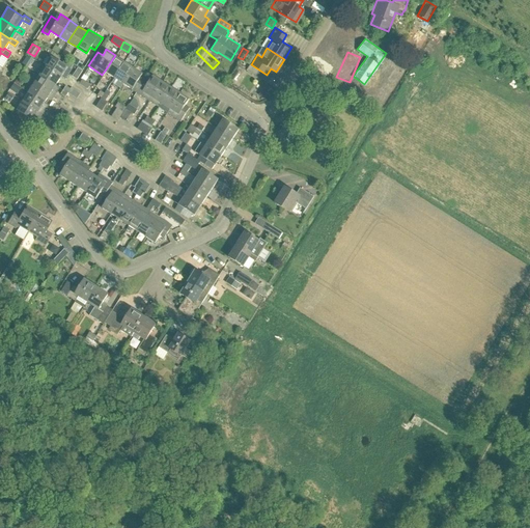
[(61,75),(60,76),(64,78),(64,77),(71,68),(70,67),(72,62),(73,62),(63,57),(61,61),(51,55),(45,64),(61,75)]
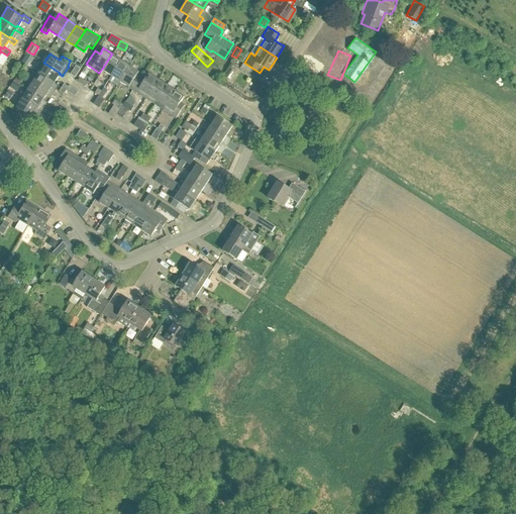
[(102,69),(110,74),(120,59),(112,54),(102,69)]
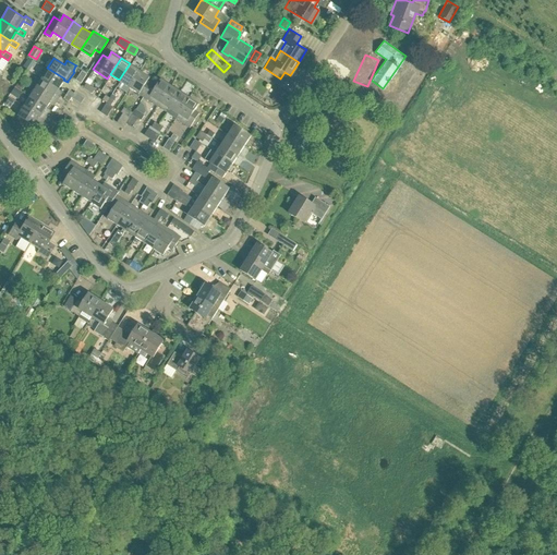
[(129,85),(138,69),(130,63),(119,80),(129,85)]
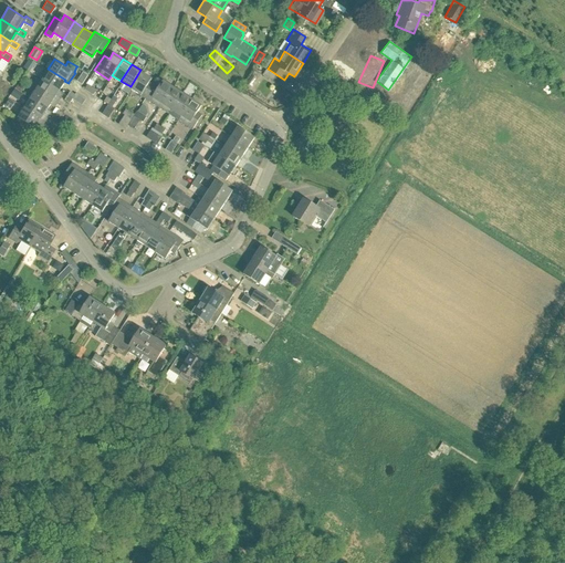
[(273,81),(278,75),(265,68),(262,73),(273,81)]
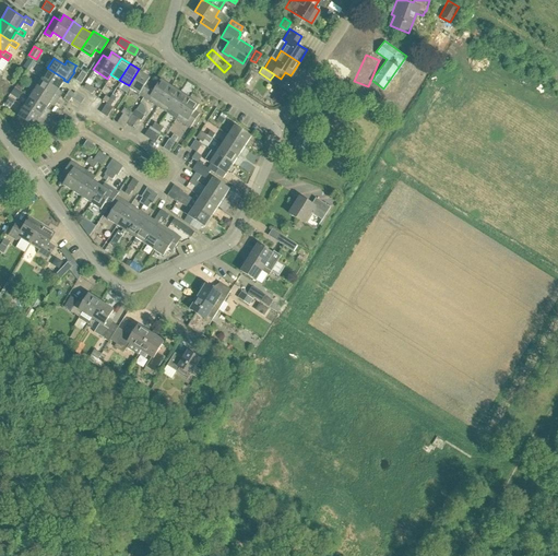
[(59,87),(63,80),(64,79),(47,68),(42,77),(59,87)]
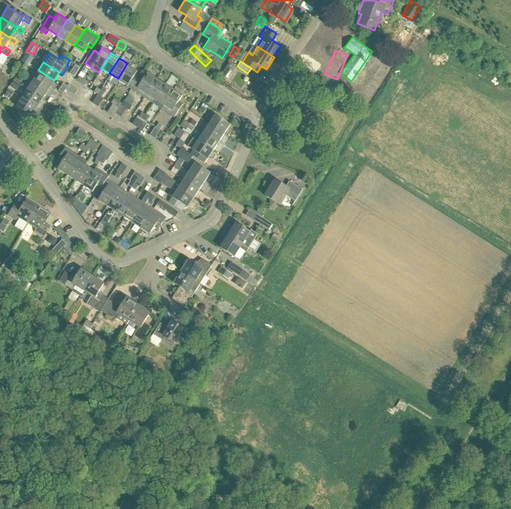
[(222,62),(216,69),(227,79),(234,72),(222,62)]
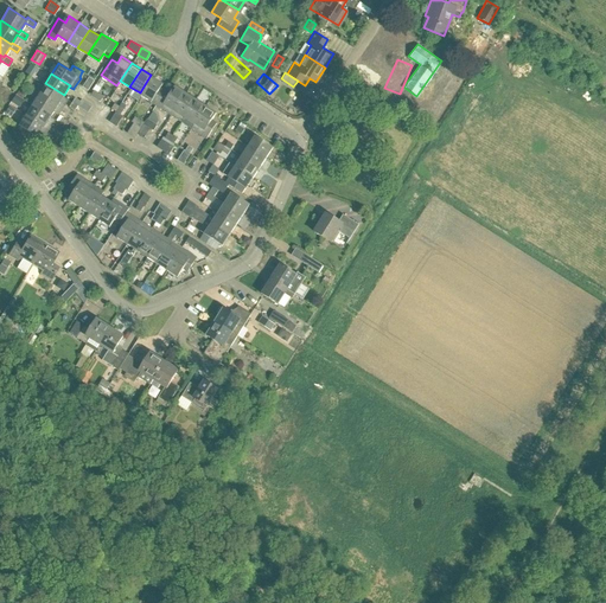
[(155,103),(163,91),(158,88),(163,82),(151,75),(140,92),(155,103)]
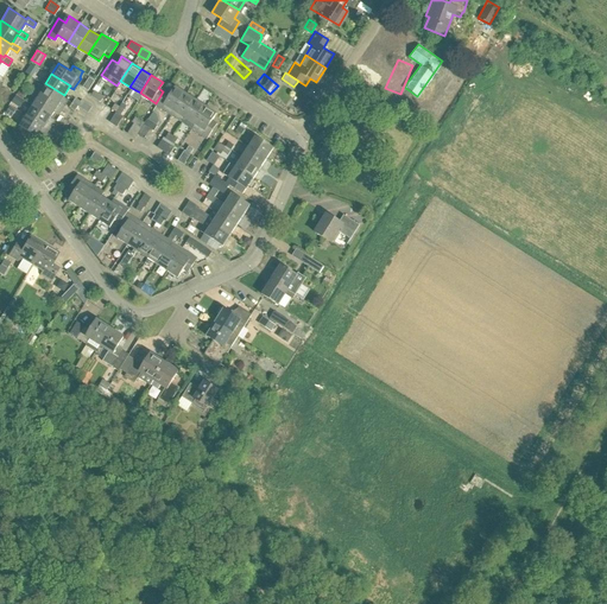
[(88,88),(94,80),(88,76),(82,86),(88,88)]
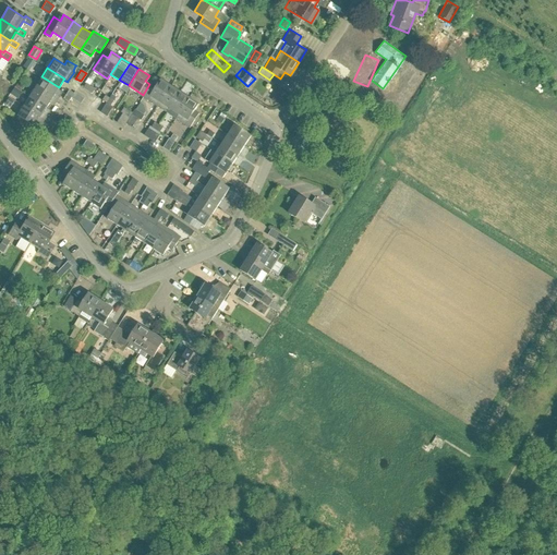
[(55,93),(59,87),(41,76),(36,86),(56,99),(58,95),(55,93)]
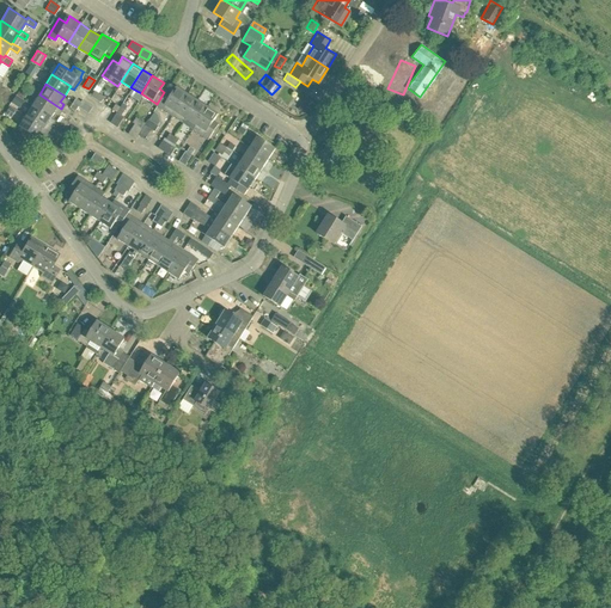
[(171,114),(187,92),(176,85),(170,96),(164,92),(157,104),(171,114)]
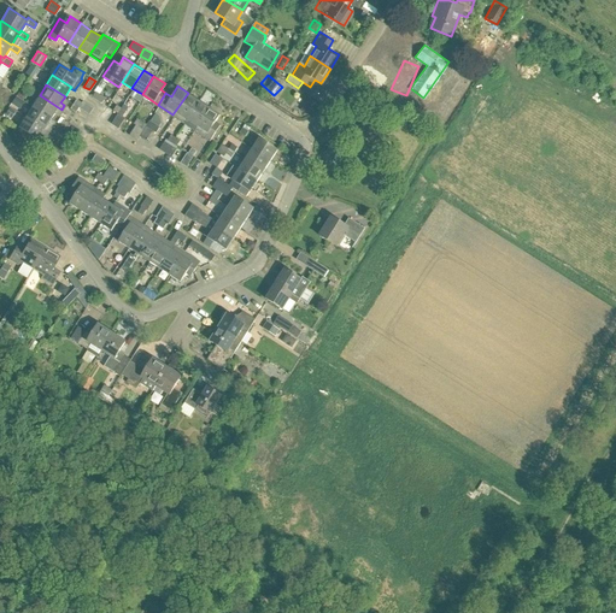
[(23,99),(27,92),(19,87),(15,94),(23,99)]
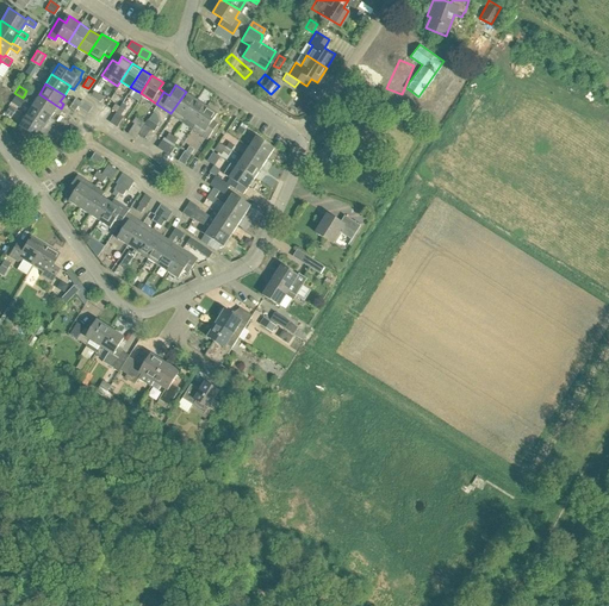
[(100,100),(104,94),(94,88),(91,94),(100,100)]
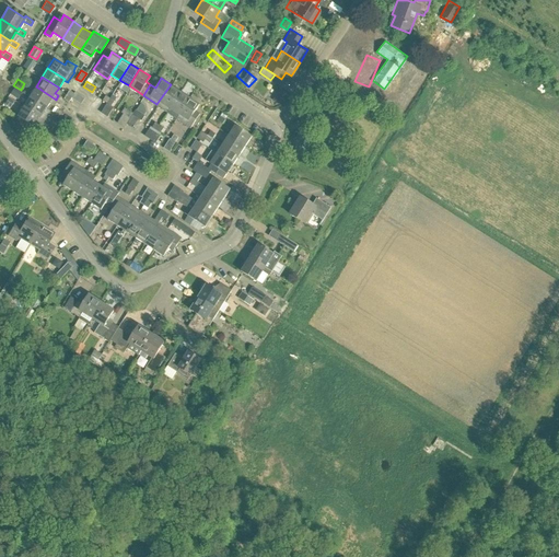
[(156,104),(166,111),(179,90),(171,84),(156,104)]
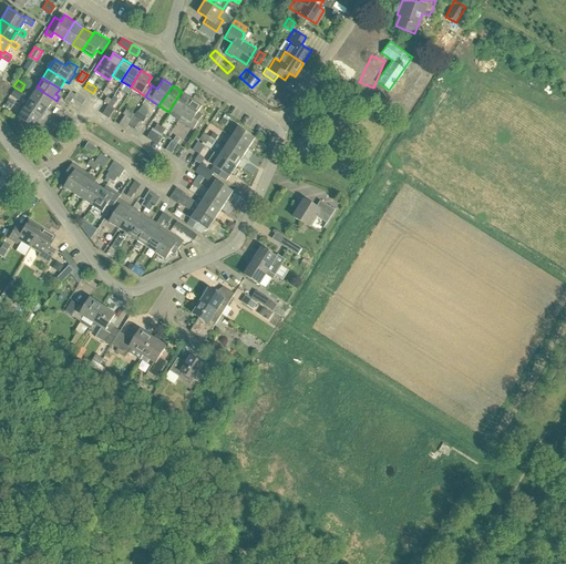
[(18,99),(22,92),(13,86),(9,93),(18,99)]
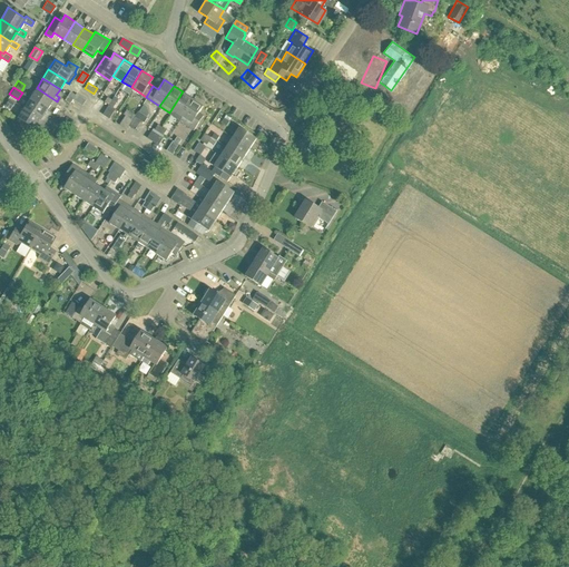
[(55,106),(57,101),(37,88),(30,97),(48,108),(51,104),(55,106)]
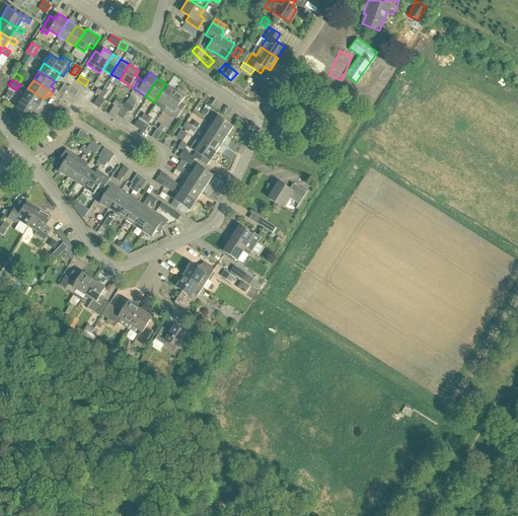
[(166,83),(154,102),(162,107),(174,89),(166,83)]
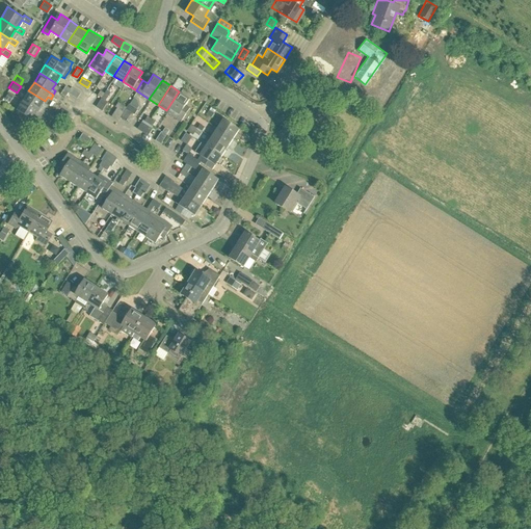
[(45,101),(28,90),(23,100),(43,112),(48,104),(45,101)]
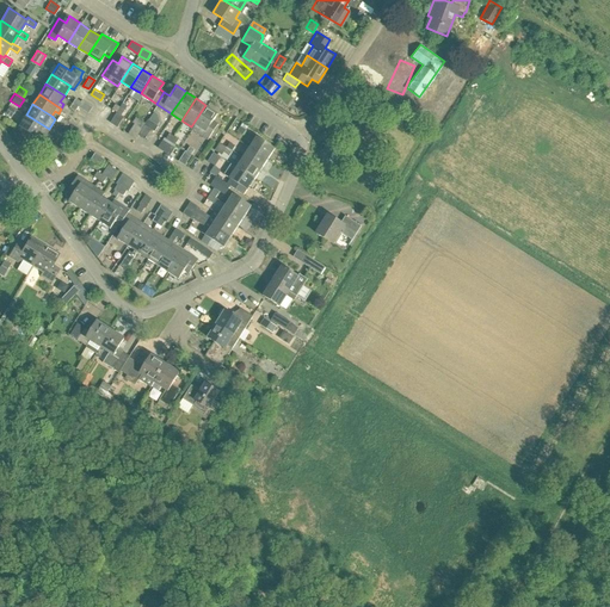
[(207,137),(217,122),(213,119),(217,112),(205,105),(191,127),(191,128),(207,137)]
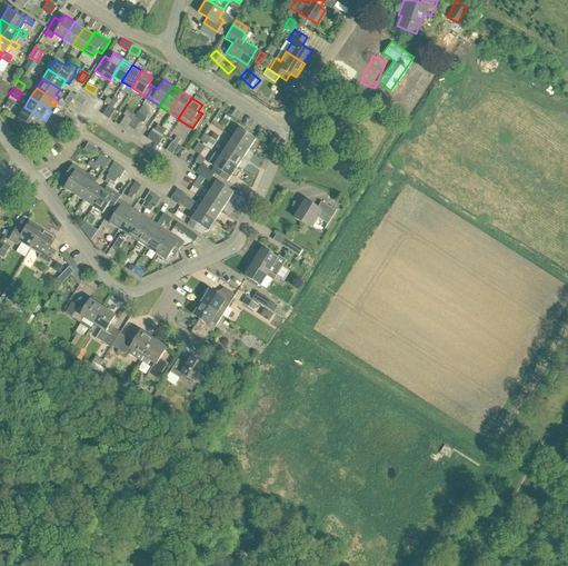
[(60,117),(60,116),(62,112),(58,109),(59,108),(56,106),(52,111),(55,112),(60,117)]
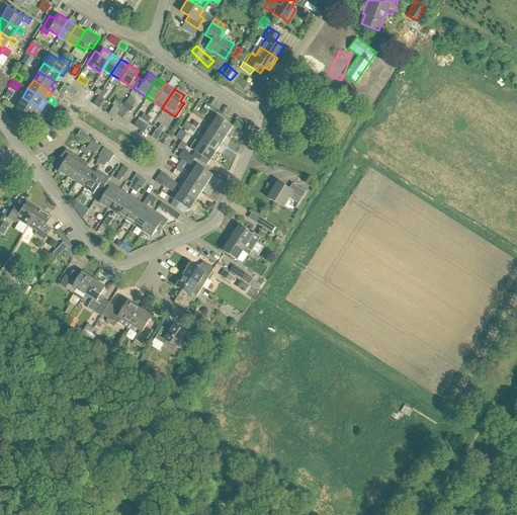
[(38,113),(41,109),(22,97),(16,105),(32,115),(35,111),(38,113)]
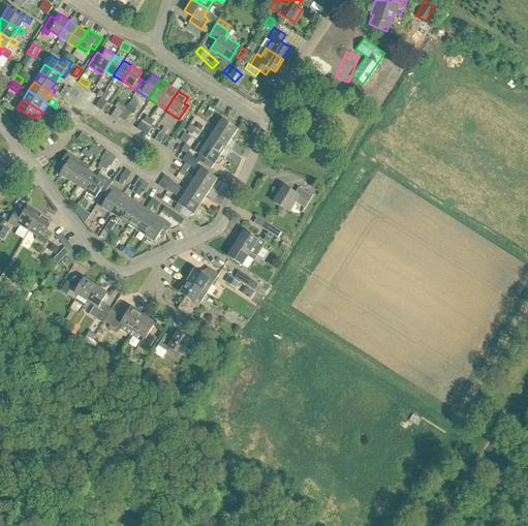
[(114,104),(122,110),(125,105),(117,100),(114,104)]
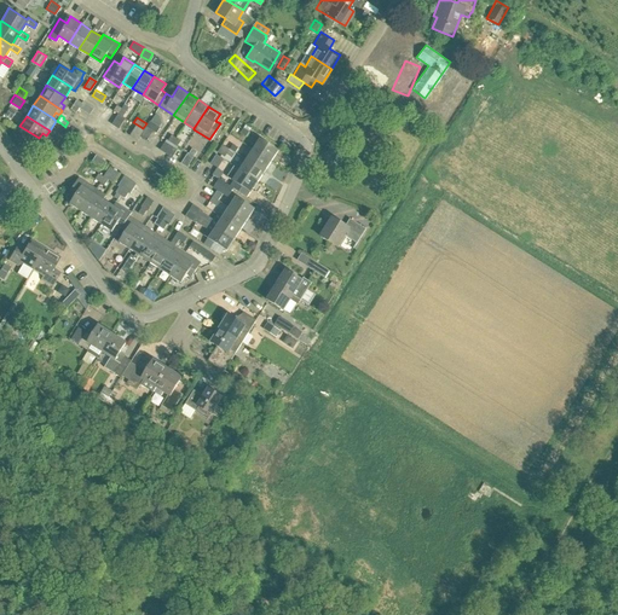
[(120,132),(122,122),(113,119),(109,128),(120,132)]
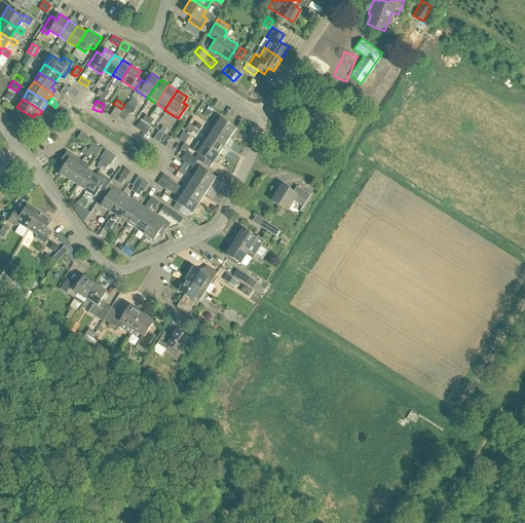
[(124,106),(133,111),(136,107),(127,102),(124,106)]
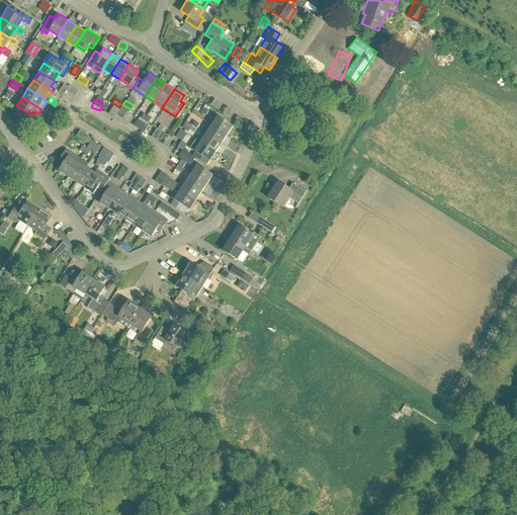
[(210,123),(226,134),(232,124),(217,114),(210,123)]
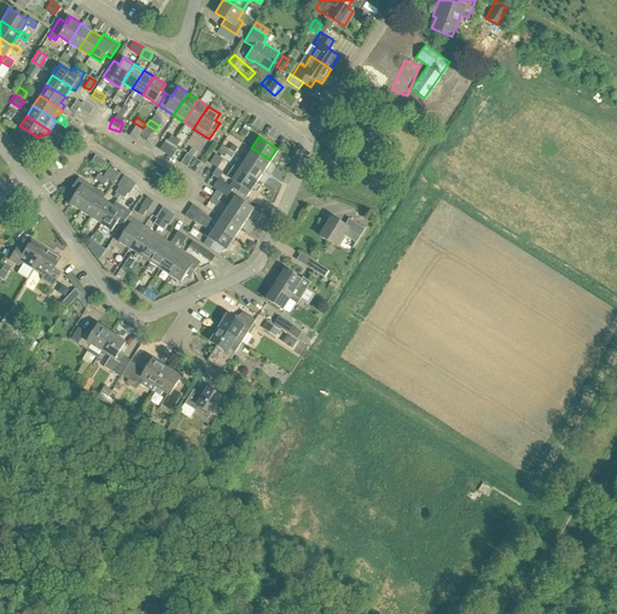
[(50,139),(45,147),(50,151),(56,142),(50,139)]
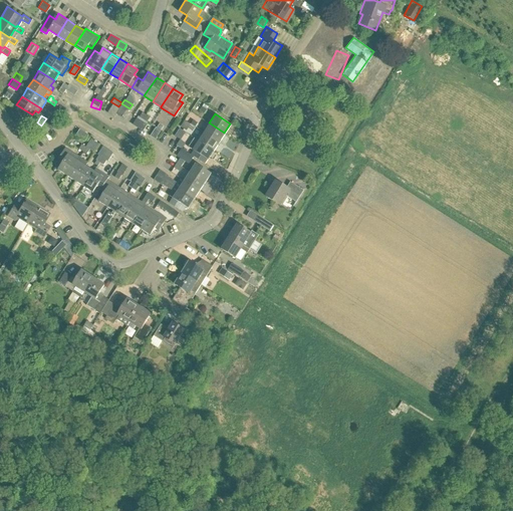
[(190,122),(195,125),(198,121),(193,118),(192,118),(190,117),(187,120),(190,122)]
